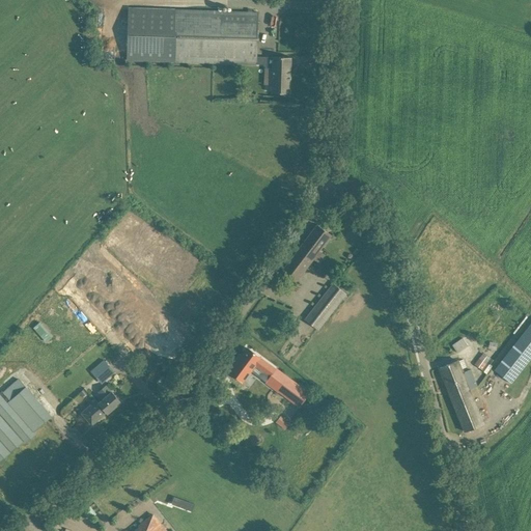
[(258,12),(175,9),(175,8),(129,7),(128,60),(173,61),(256,64),(256,62),(263,62),(263,64),(266,67),(273,67),(272,93),(289,93),(291,57),(273,56),(273,57),(256,57),(258,12)]
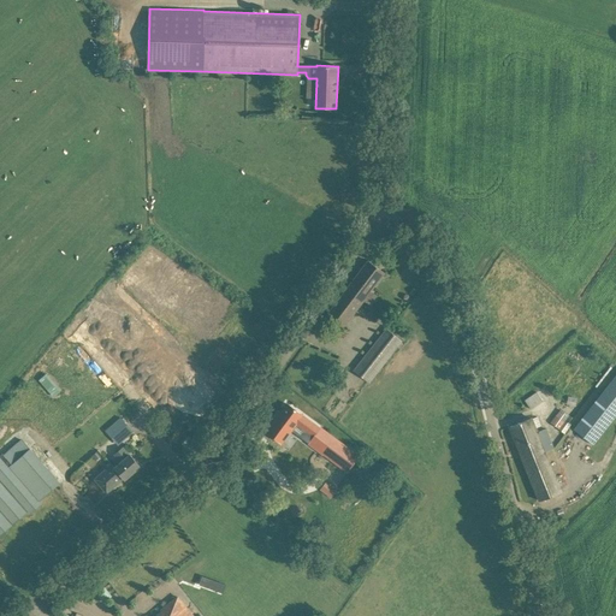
[(378,295),(372,290),(384,273),(368,260),(327,313),(344,326),(363,300),(369,304),(378,295)]
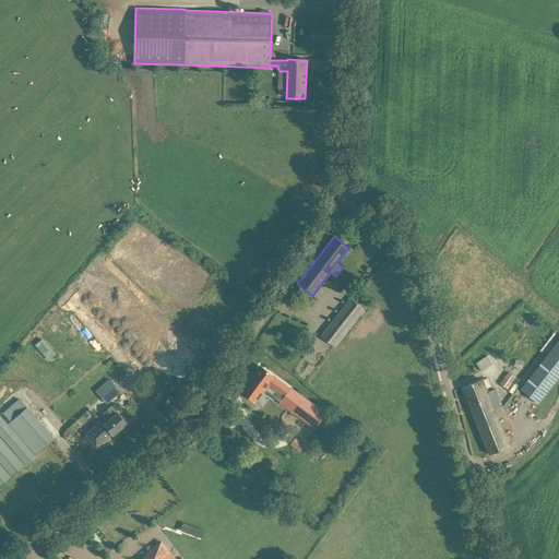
[(109,272),(105,276),(98,270),(80,285),(86,293),(80,298),(151,379),(180,353),(109,272)]
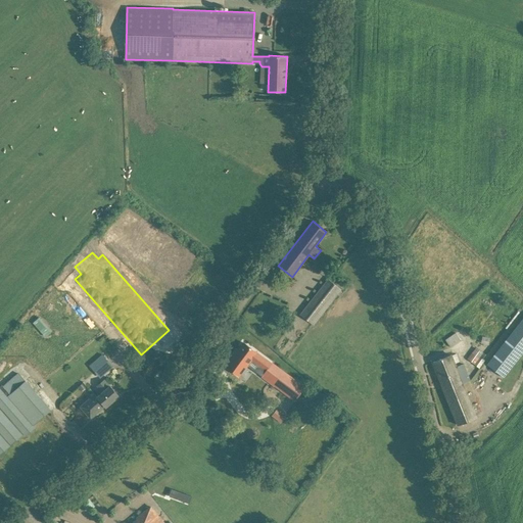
[(314,325),(341,289),(328,279),(300,315),(314,325)]
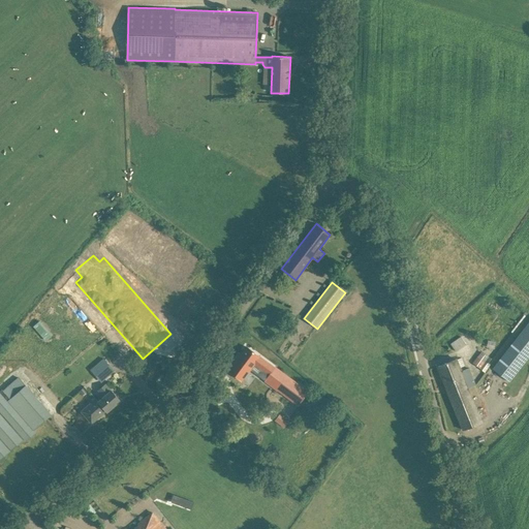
[(38,320),(32,327),(45,340),(51,334),(38,320)]
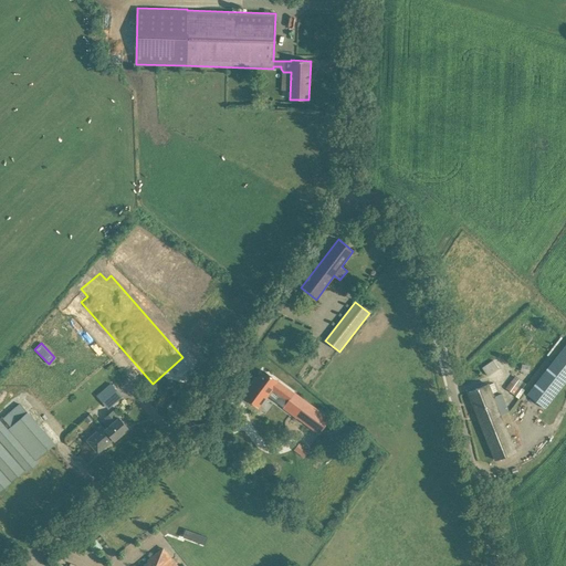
[(565,367),(565,345),(555,359),(565,367)]
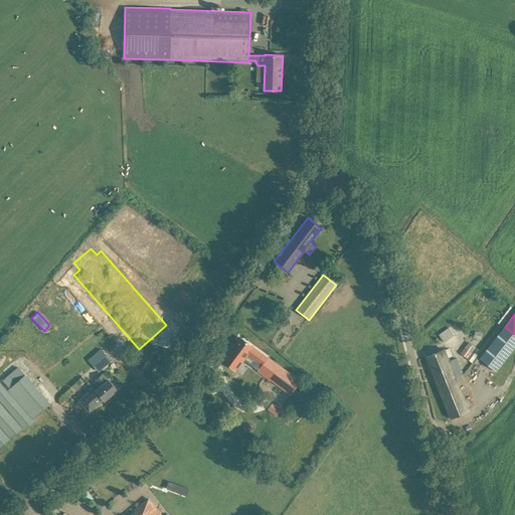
[(497,371),(514,348),(514,334),(505,327),(481,358),(497,371)]
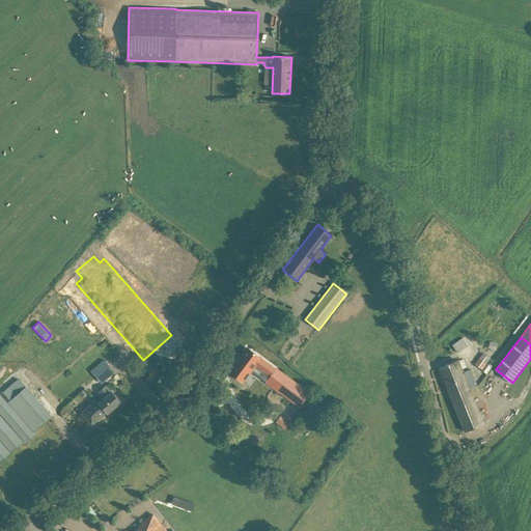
[(457,353),(468,345),(463,338),(452,345),(457,353)]
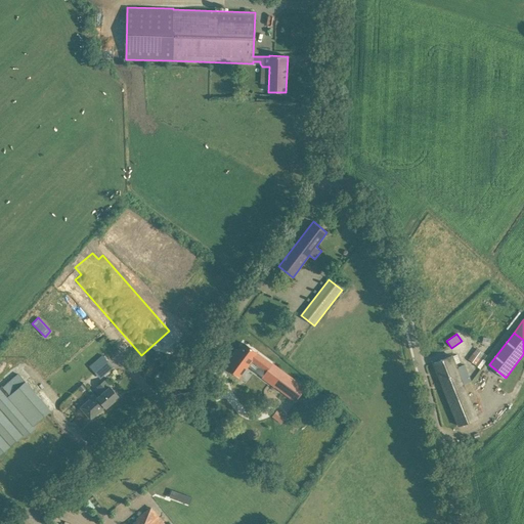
[(482,343),(489,345),(491,339),(483,337),(482,343)]
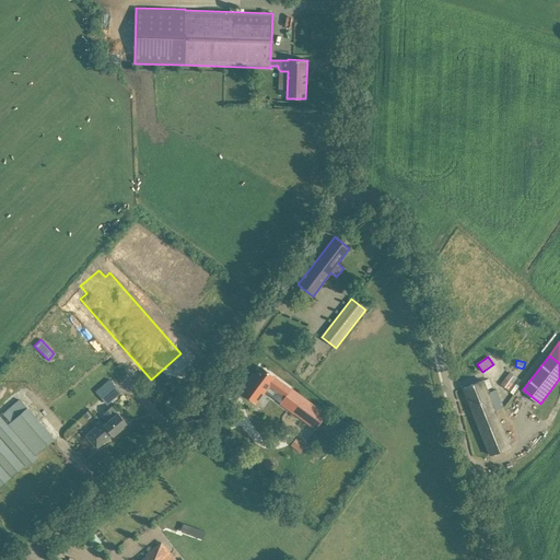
[(251,380),(242,392),(257,404),(266,392),(265,391),(268,386),(284,398),(280,403),(315,429),(326,415),(291,388),(291,389),(261,368),(252,381),(251,380)]
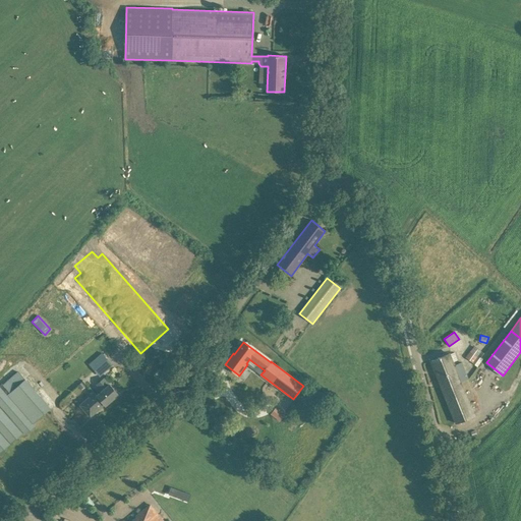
[(473,347),(466,357),(477,366),(483,359),(480,357),(482,354),(473,347)]
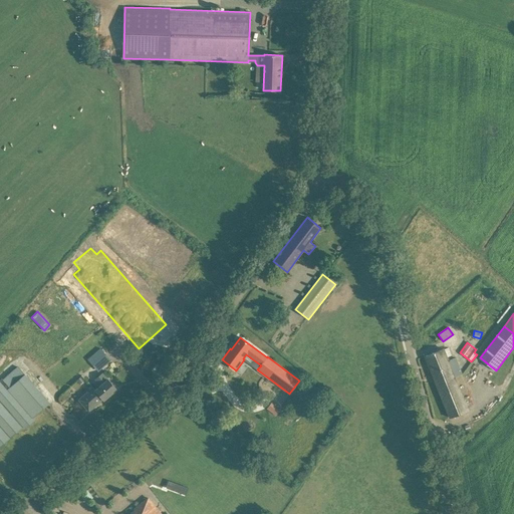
[(111,360),(100,348),(87,359),(93,365),(98,361),(103,367),(111,360)]
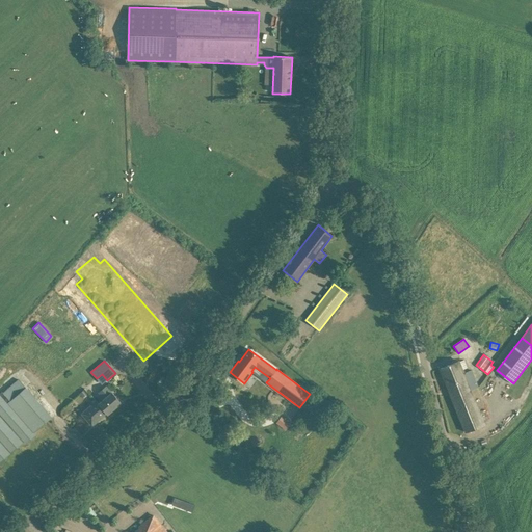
[(466,432),(476,428),(484,425),(471,390),(478,387),(472,370),(463,373),(459,361),(441,369),(466,432)]
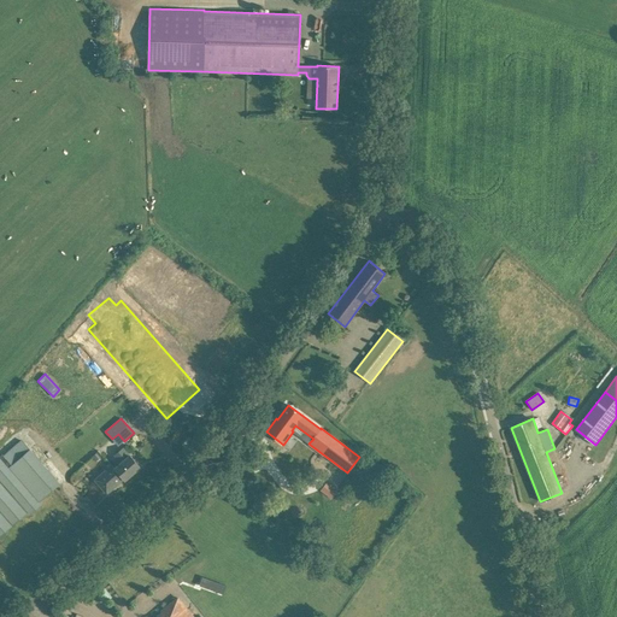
[(60,485),(30,450),(22,440),(4,456),(3,454),(0,456),(0,535),(27,513),(29,516),(42,503),(41,500),(60,485)]
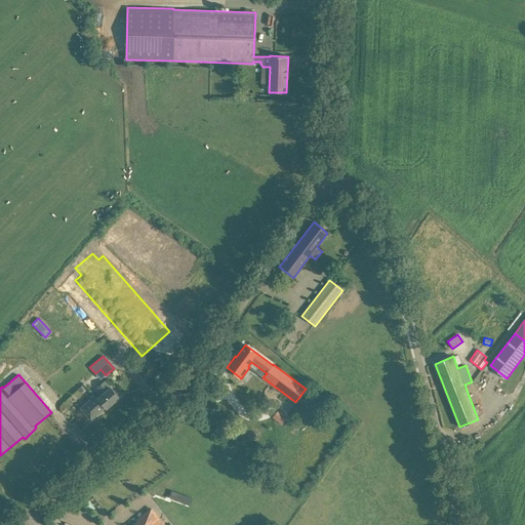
[(97,399),(106,408),(119,397),(111,388),(110,388),(105,381),(98,387),(104,394),(97,399)]
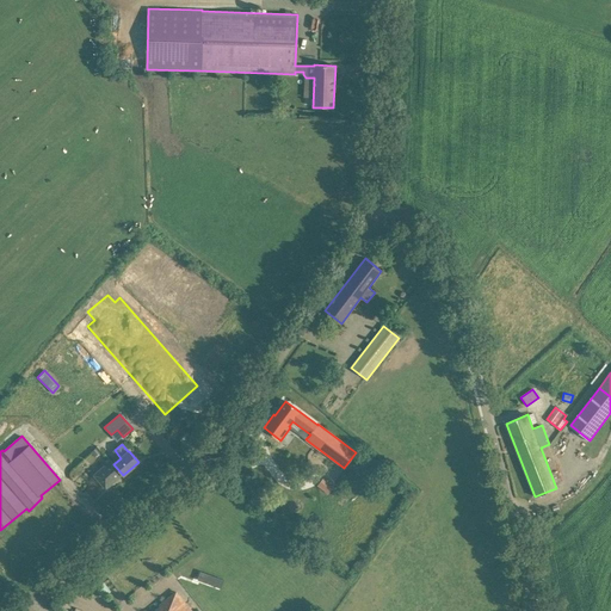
[(123,475),(113,464),(111,460),(93,475),(106,489),(123,475)]
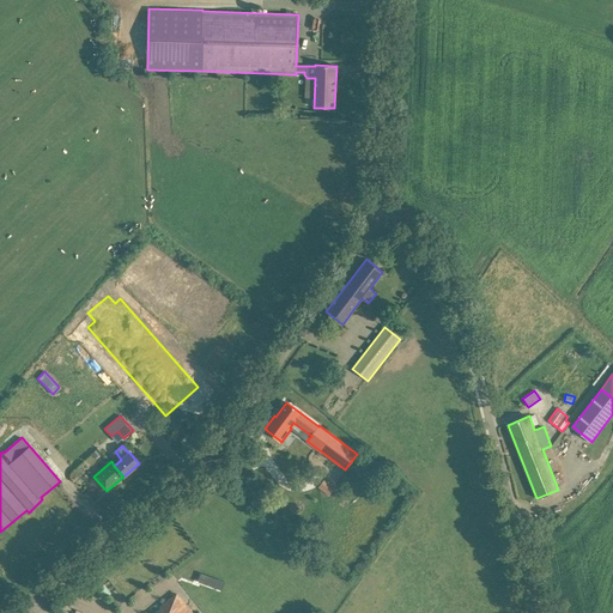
[(322,479),(317,487),(331,496),(335,487),(322,479)]
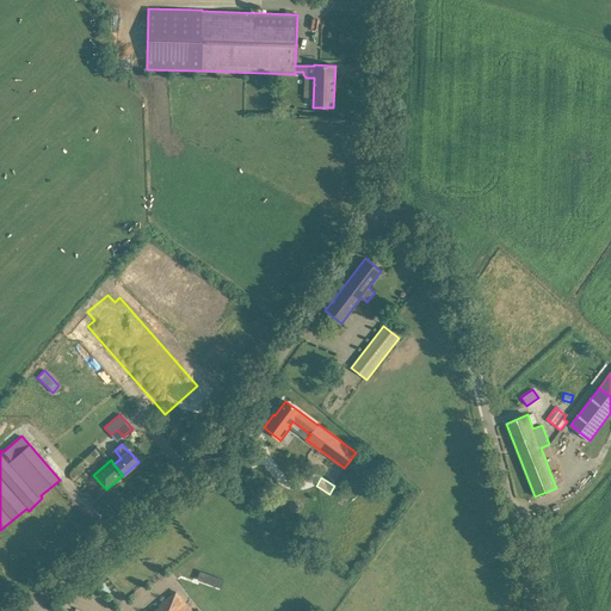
[(191,610),(177,592),(160,605),(160,608),(154,610),(191,610)]
